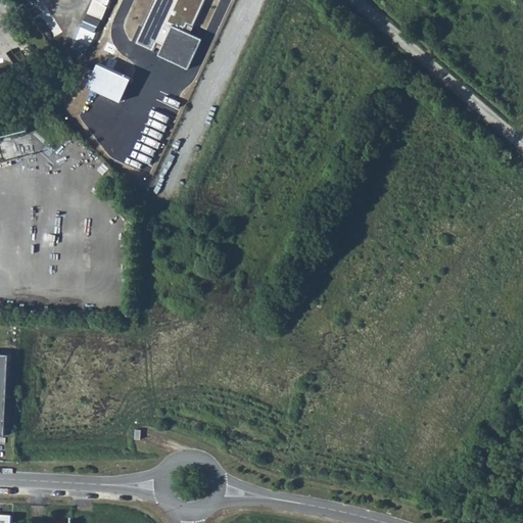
[(101,26),(110,0),(93,0),(86,19),(101,26)]
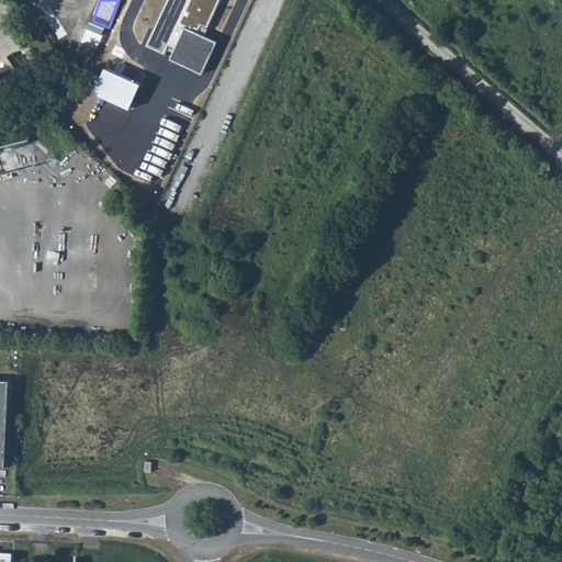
[(130,0),(115,38),(132,45),(148,0),(130,0)]
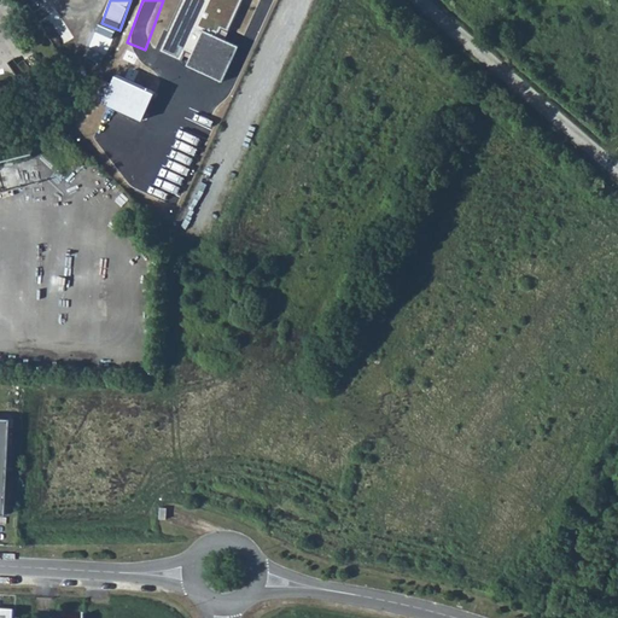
[(204,29),(223,39),(242,0),(184,0),(159,51),(179,59),(184,50),(193,54),(204,29)]
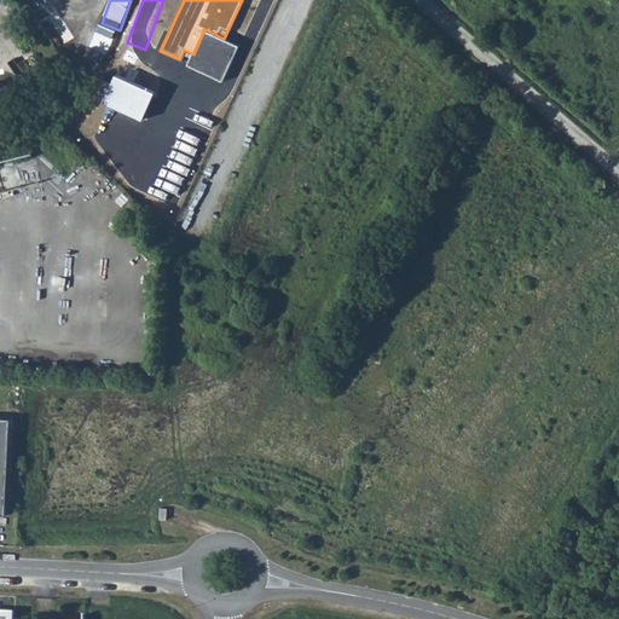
[(203,32),(194,55),(187,65),(224,81),(239,46),(224,39),(204,29),(203,32)]
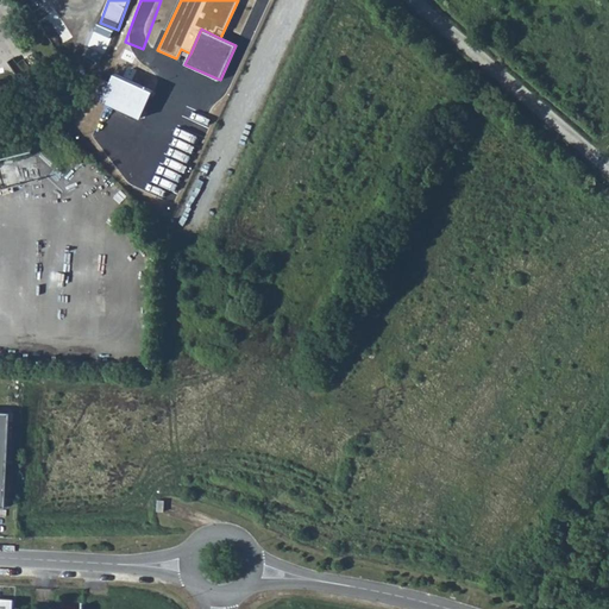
[(114,70),(127,73),(130,56),(118,54),(114,70)]
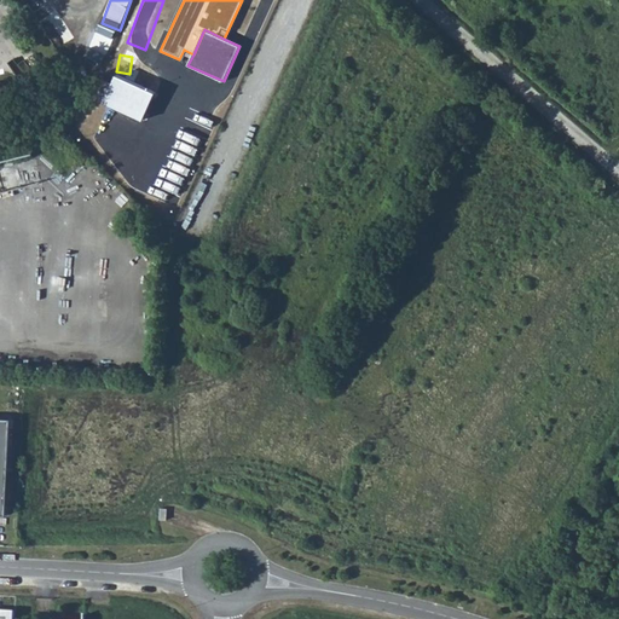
[(117,75),(105,102),(144,120),(156,93),(117,75)]
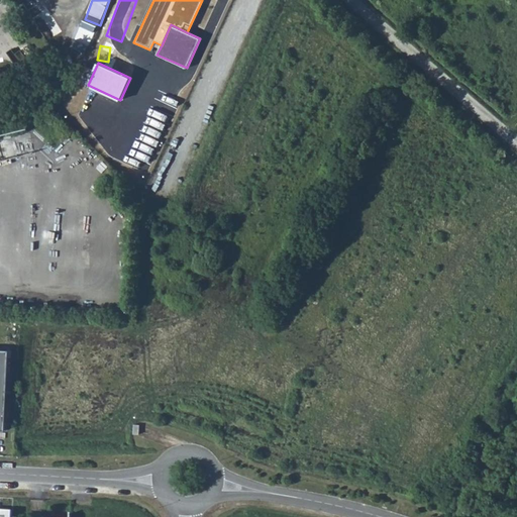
[(0,430),(5,431),(9,350),(0,349),(0,430)]
